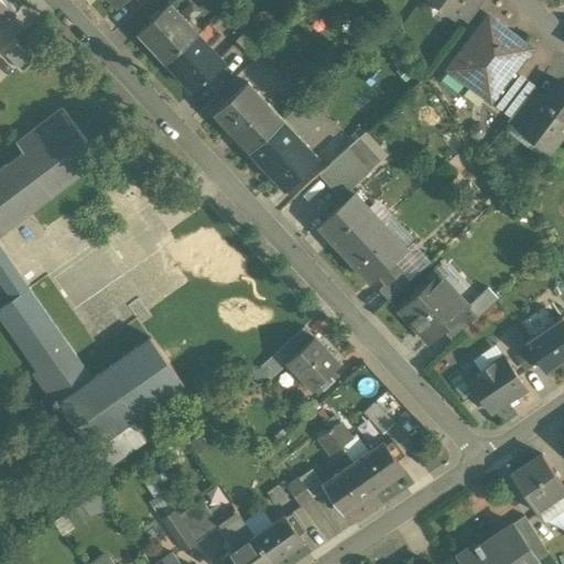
[(0,0),(0,24),(14,11),(3,0),(0,0)]
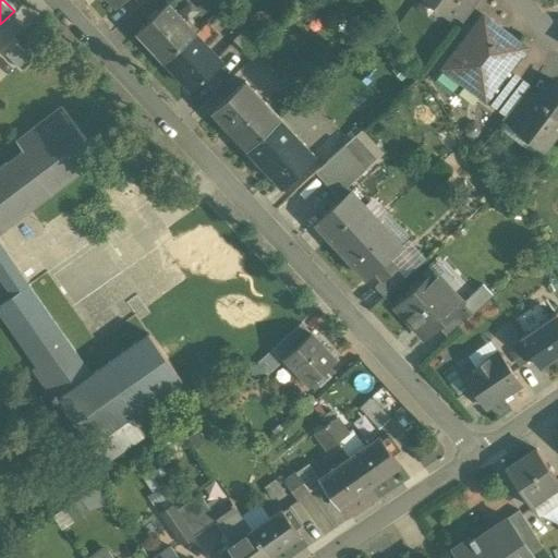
[(427,0),(450,17),(452,14),(463,0),(427,0)]
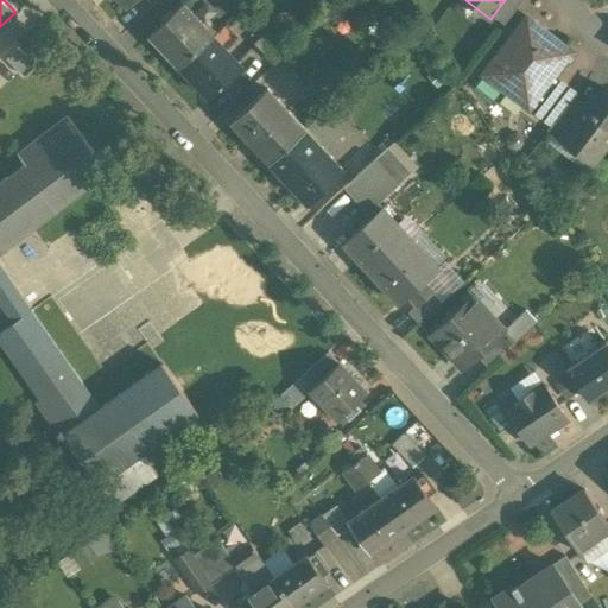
[(505,0),(493,16),(504,24),(521,0),(505,0)]
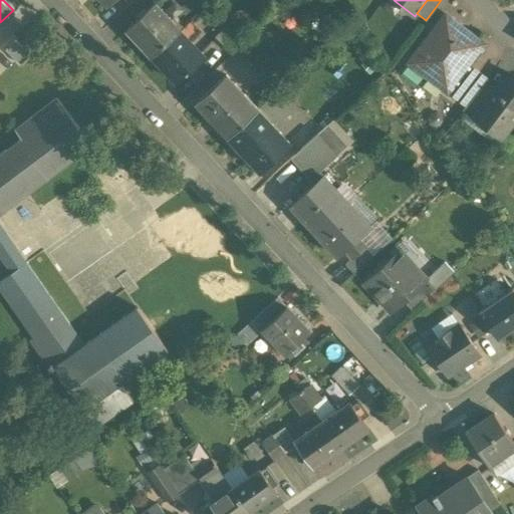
[(155,3),(126,28),(153,56),(180,31),(155,3)]
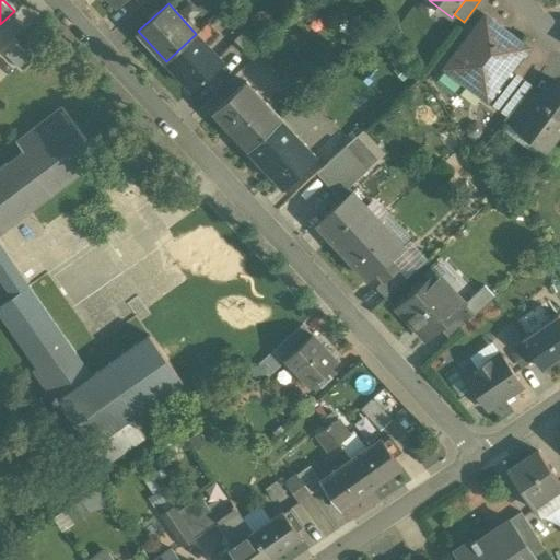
[(506,34),(485,16),(452,59),(470,73),(463,83),(486,102),(510,70),(523,54),(503,38),(506,34)]
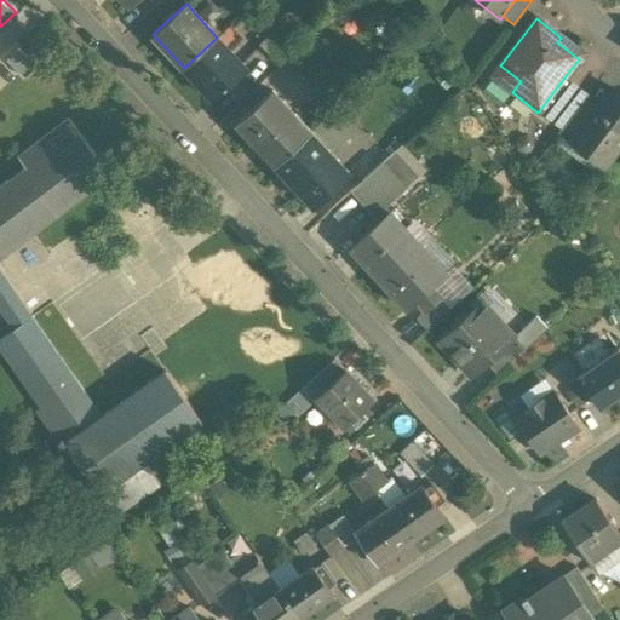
[(300,46),(280,26),(259,46),(279,67),(300,46)]
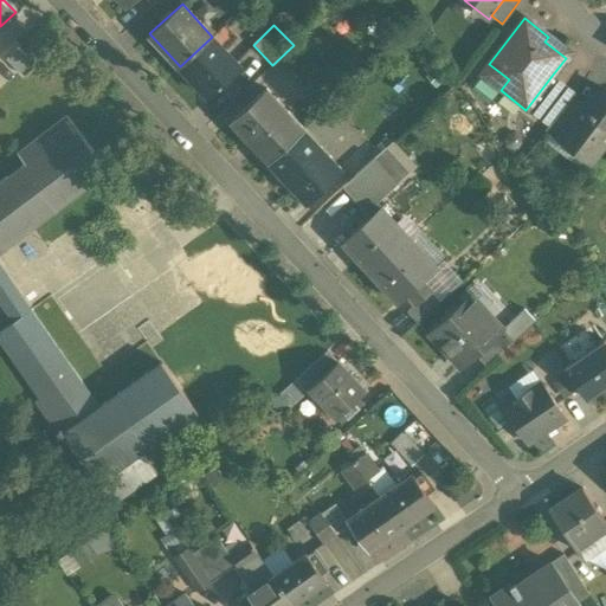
[(212,37),(180,66),(208,97),(240,68),(212,37)]
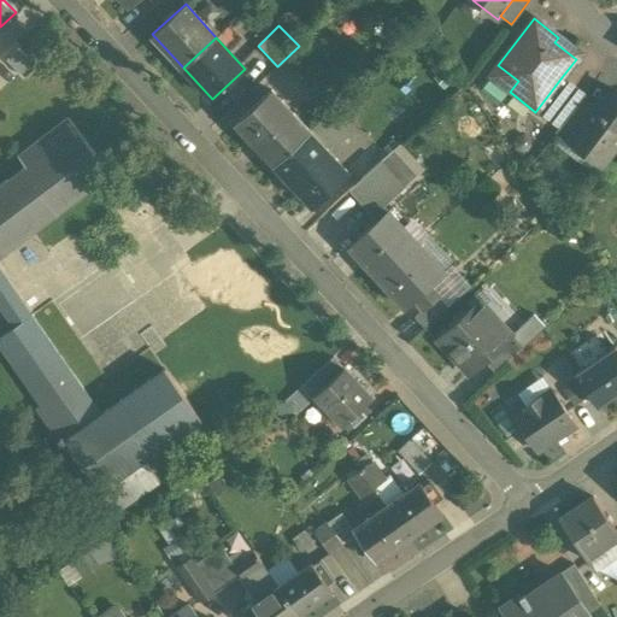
[(27,51),(13,58),(23,75),(36,68),(27,51)]
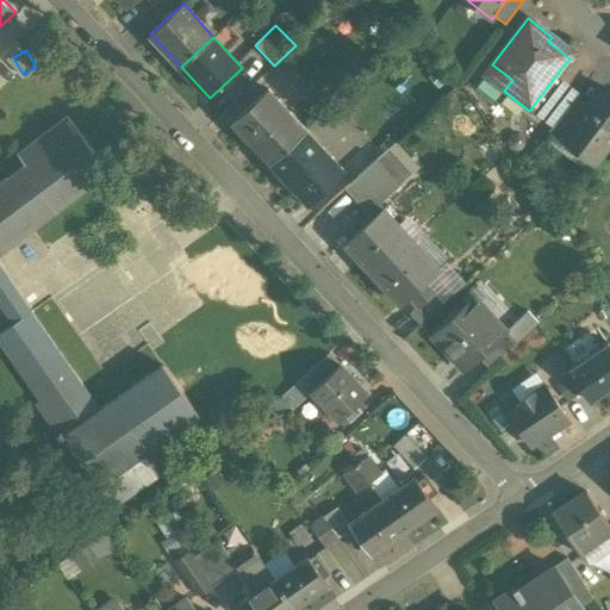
[(555,76),(529,111),(552,128),(573,100),(578,94),(555,76)]
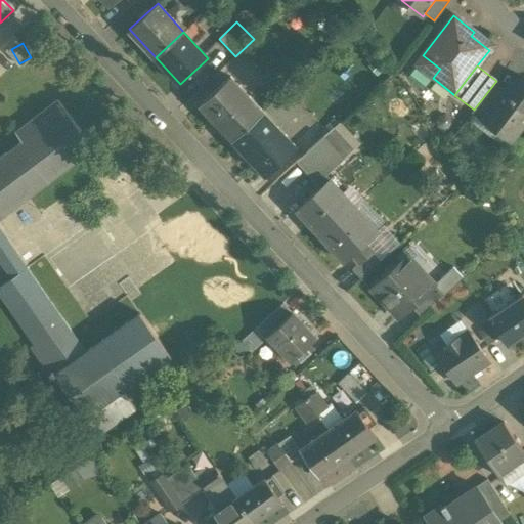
[(523,79),(518,75),(504,94),(486,118),(487,119),(501,129),(507,122),(519,131),(523,124),(523,79)]
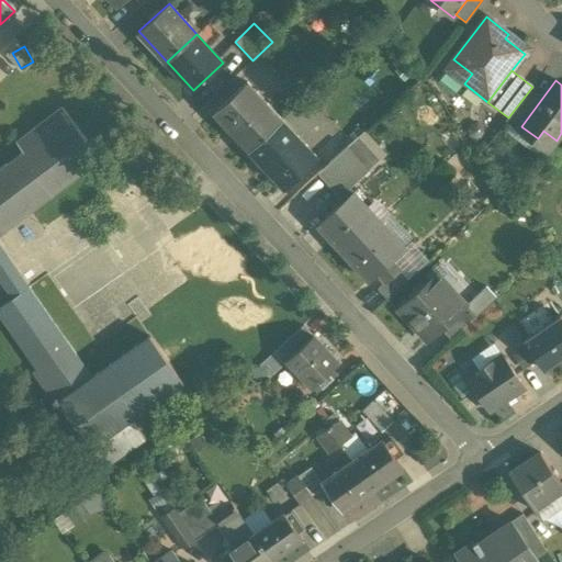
[(282,121),(247,82),(214,112),(249,150),(282,121)]
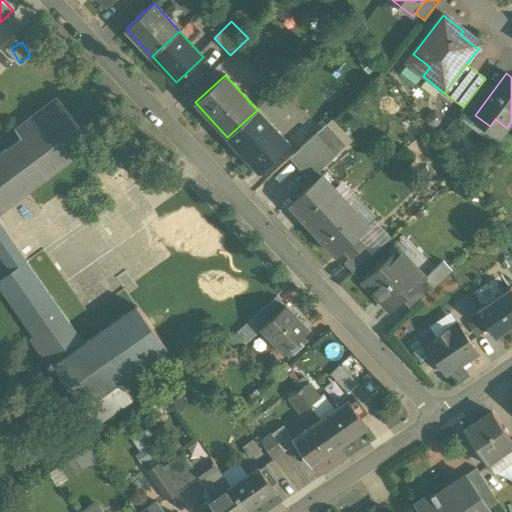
[(463,107),(461,110),(474,120),(476,116),(475,115),(492,92),(481,84),(463,107)]
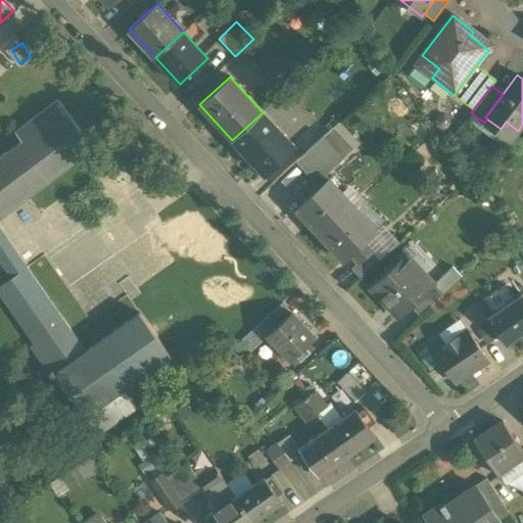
[(0,263),(11,279),(27,269),(0,230),(0,219),(3,217),(1,215),(32,191),(34,194),(48,183),(46,181),(78,157),(79,159),(94,148),(57,101),(14,133),(21,142),(0,157),(0,263)]
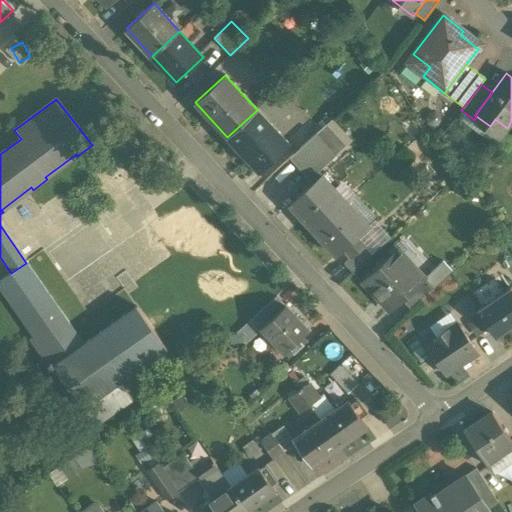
[(287,143),(257,110),(227,137),(258,170),(287,143)]
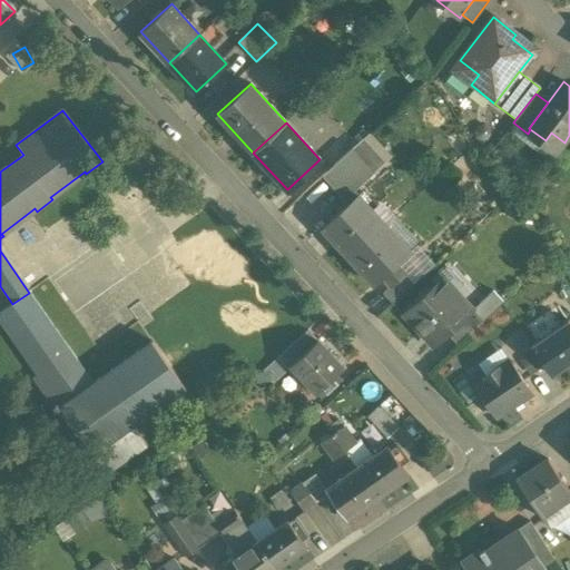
[(362,139),(322,177),(347,205),(357,195),(354,192),(384,164),(362,139)]
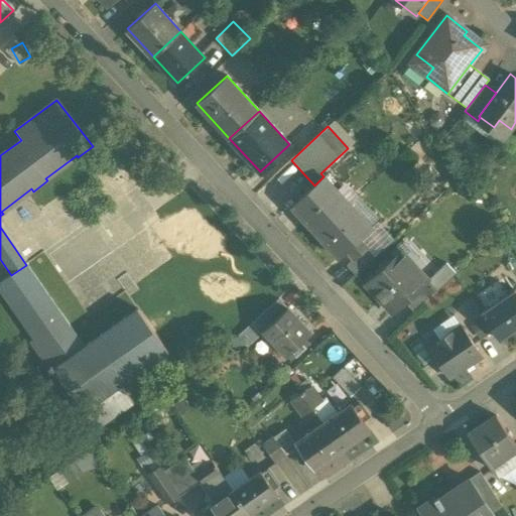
[(314,185),(291,207),(338,258),(360,239),(371,228),(324,176),(314,185)]
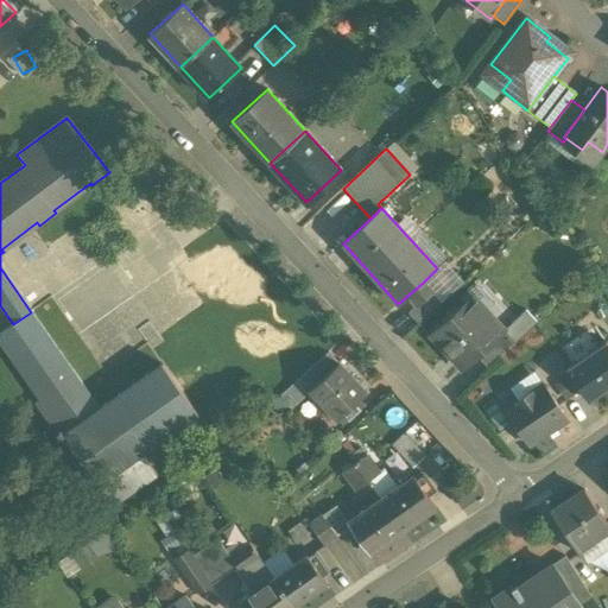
[(424,282),(407,296),(416,304),(418,305),(430,292),(432,290),(424,282)]
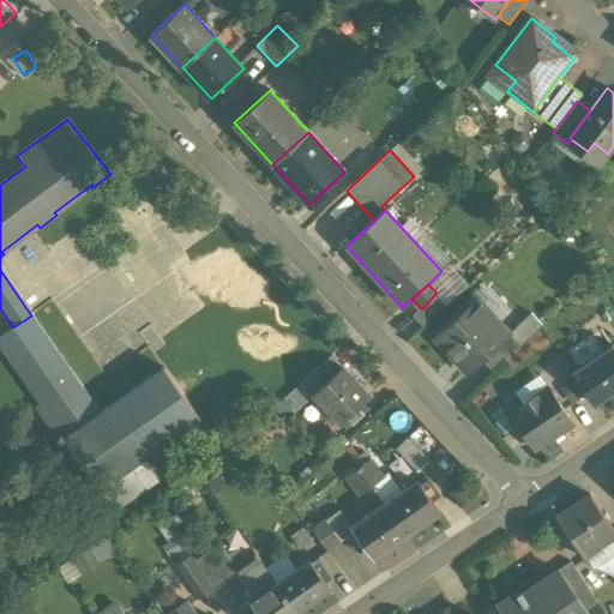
[(434,295),(422,308),(420,307),(413,314),(423,326),(445,306),(434,295)]
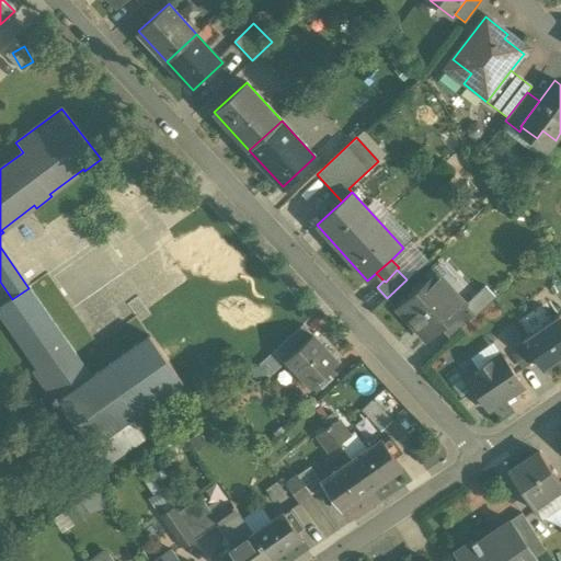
[(449,284),(441,292),(430,278),(396,310),(405,321),(410,319),(428,339),(441,328),(465,306),(468,304),(449,284)]
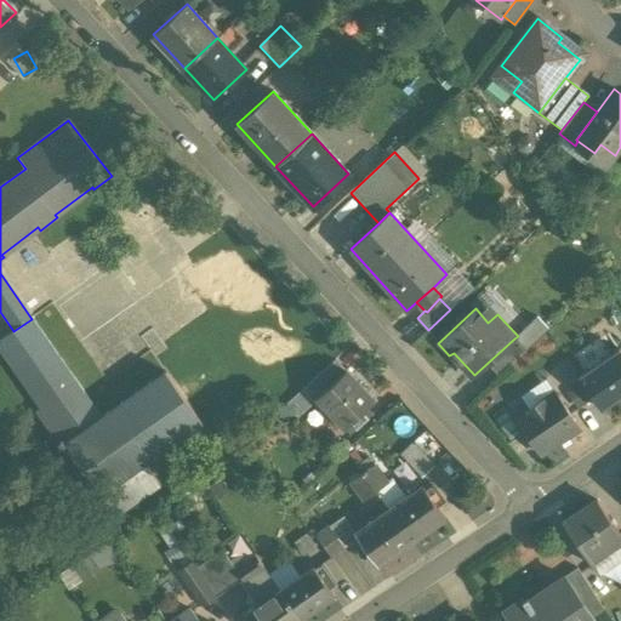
[(101,417),(32,319),(13,331),(0,340),(0,352),(40,409),(35,412),(60,448),(63,445),(100,497),(101,496),(144,466),(201,425),(165,372),(101,417)]
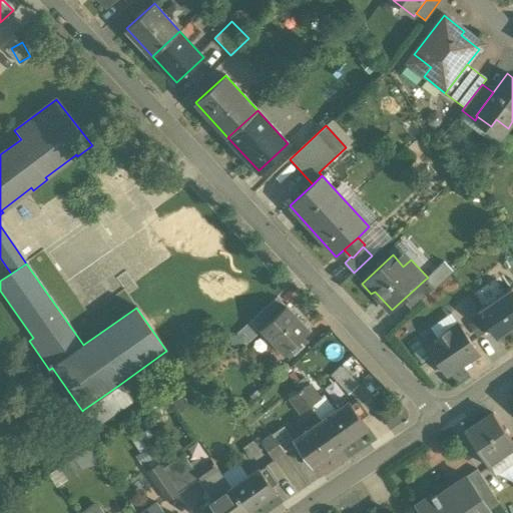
[(425,280),(403,300),(412,310),(434,290),(425,280)]
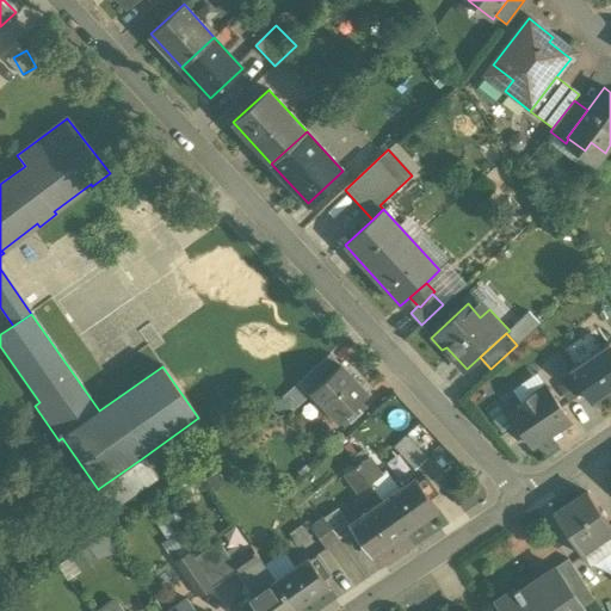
[(610,346),(609,344),(569,370),(591,401),(610,387),(610,346)]
